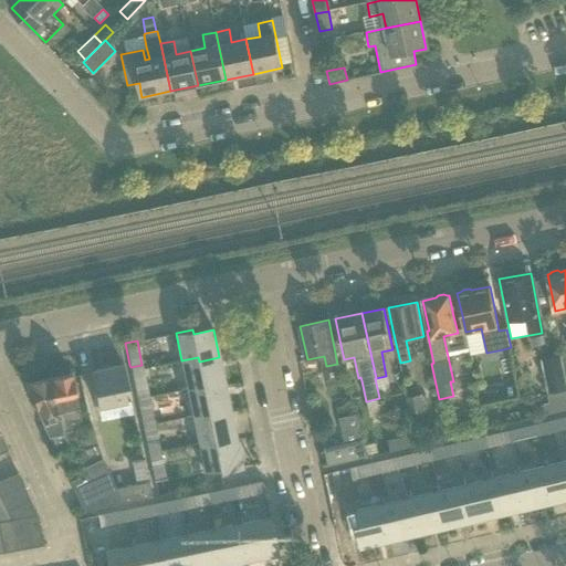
[(565,387),(559,356),(542,359),(548,392),(565,389),(565,387)]
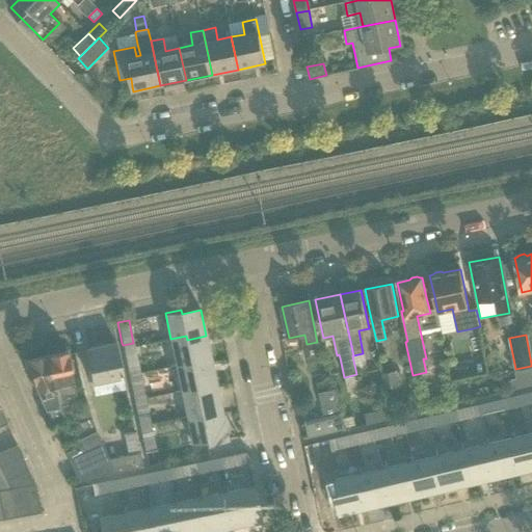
[(170,339),(176,365),(191,362),(192,366),(211,363),(206,336),(187,340),(186,336),(170,339)]
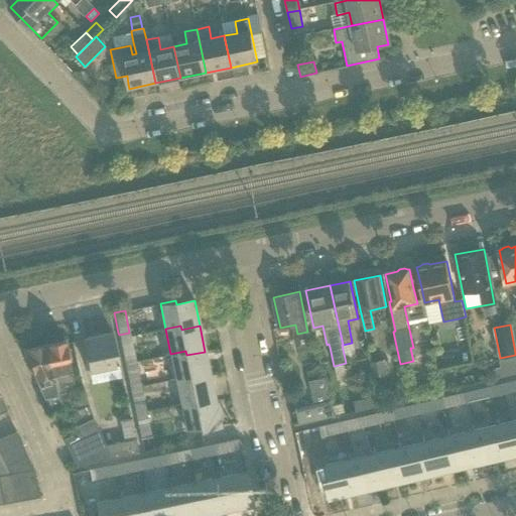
[(87,357),(90,371),(116,366),(114,354),(117,353),(113,332),(87,338),(91,356),(87,357)]
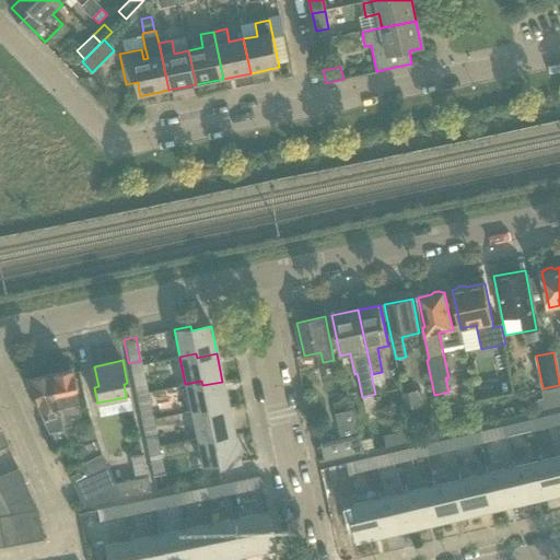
[(69,369),(47,373),(59,428),(62,428),(70,426),(68,417),(79,415),(69,369)]
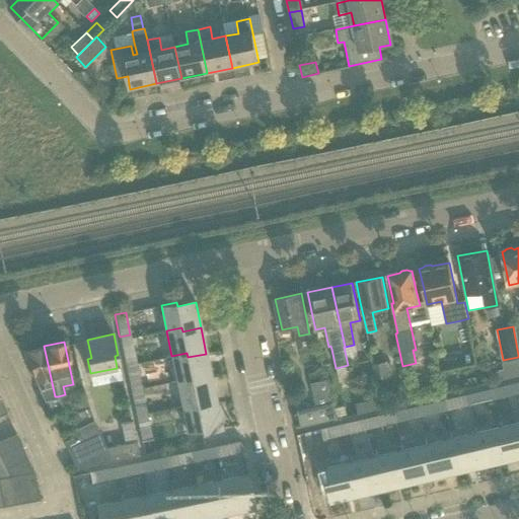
[(132,343),(121,345),(126,366),(136,364),(132,343)]
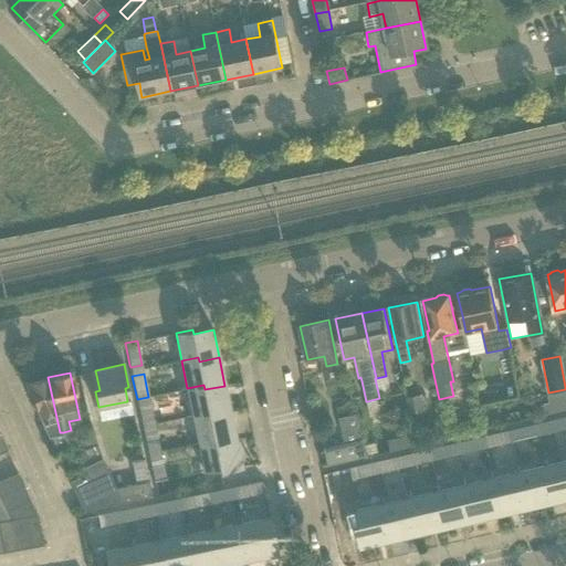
[(60,432),(48,377),(31,381),(28,387),(56,454),(71,449),(63,432),(60,432)]
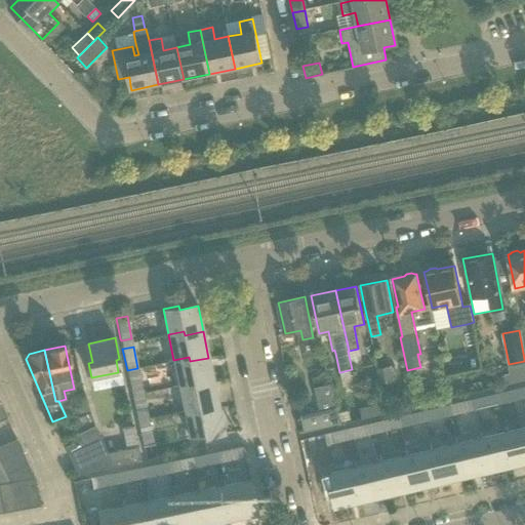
[(173,360),(178,385),(195,381),(195,386),(214,382),(208,358),(190,361),(189,357),(173,360)]
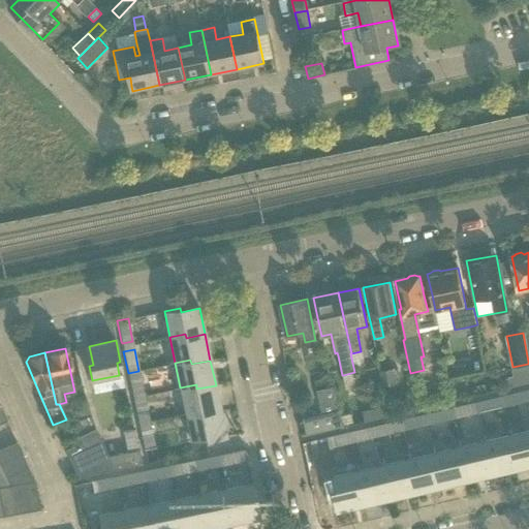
[(395,369),(379,372),(382,387),(398,384),(395,369)]
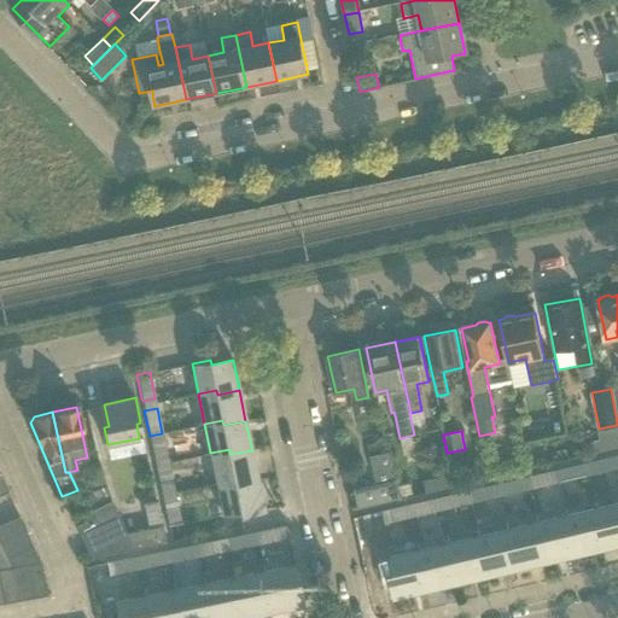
[(162,433),(150,436),(153,455),(155,460),(168,458),(162,433)]
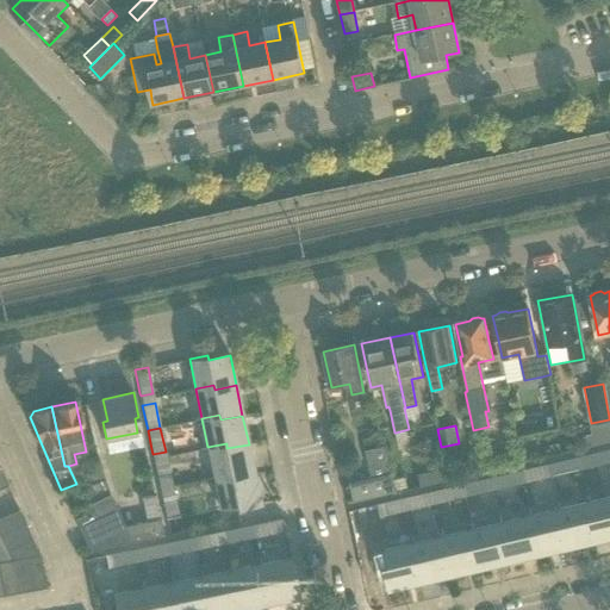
[(207,447),(215,478),(232,474),(234,479),(255,475),(249,444),(226,448),(226,443),(207,447)]
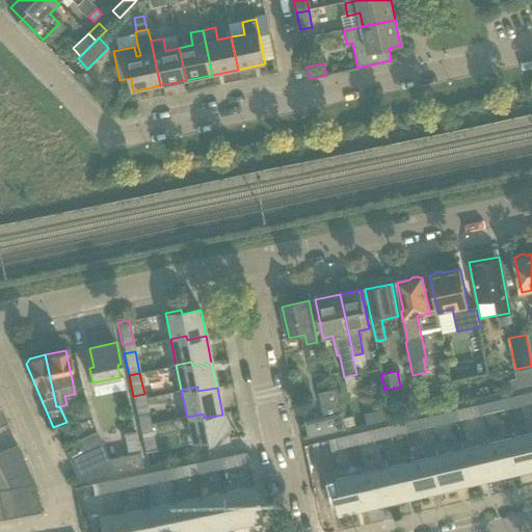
[(329,409),(340,407),(337,393),(326,395),(329,409)]
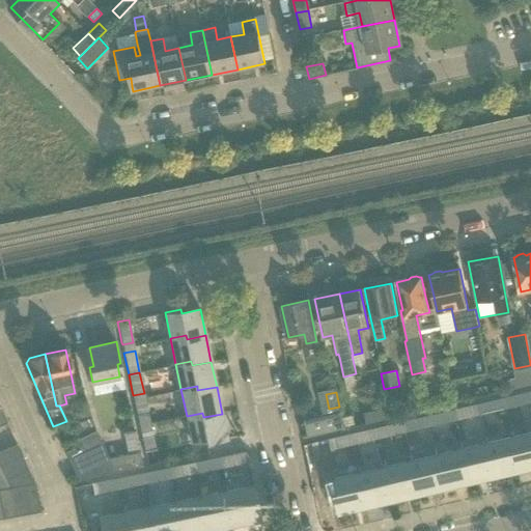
[(525,392),(504,397),(506,409),(528,403),(525,392)]
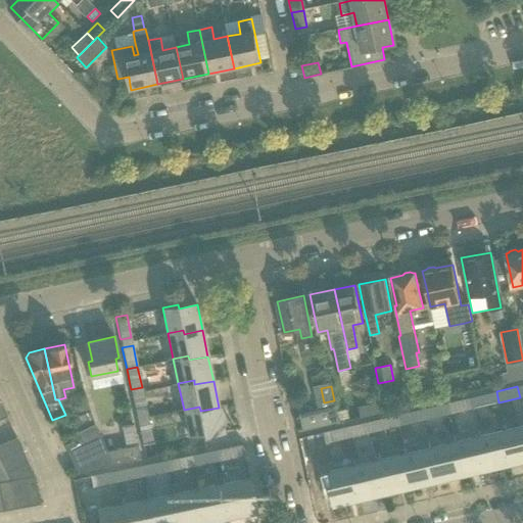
[(142,391),(132,393),(137,419),(148,417),(142,391)]
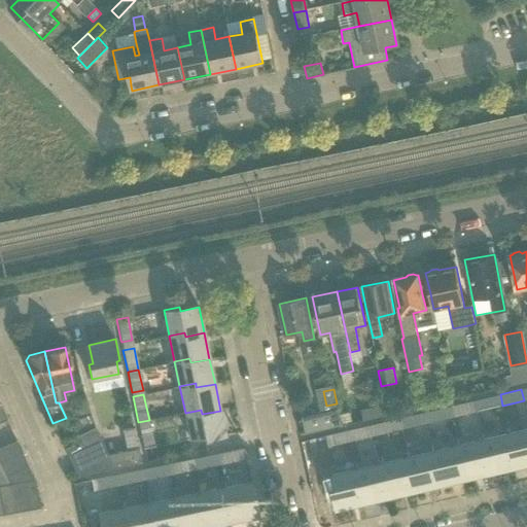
[(500,394),(479,399),(482,411),(502,406),(500,394)]
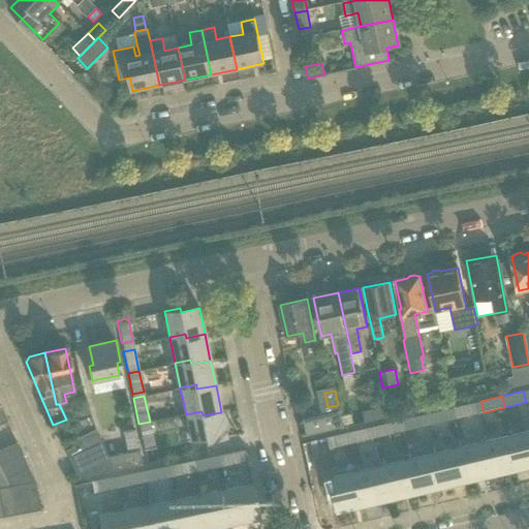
[(472,402),(452,407),(455,419),(475,414),(472,402)]
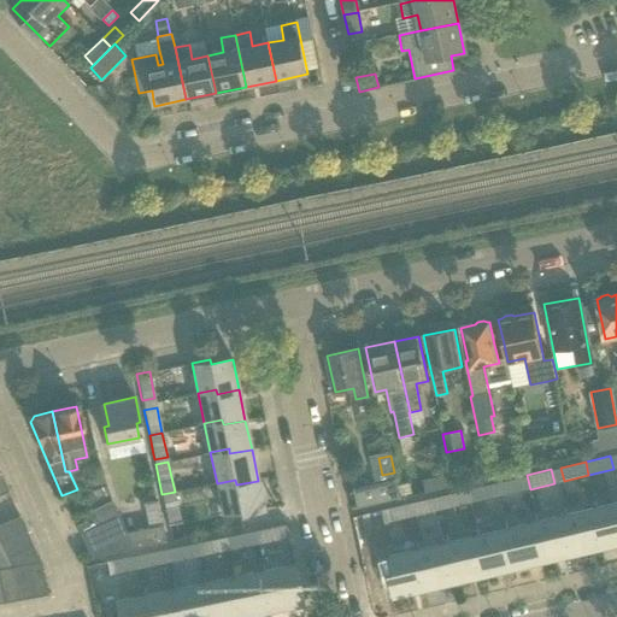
[(423,480),(427,493),(450,487),(447,474),(423,480)]
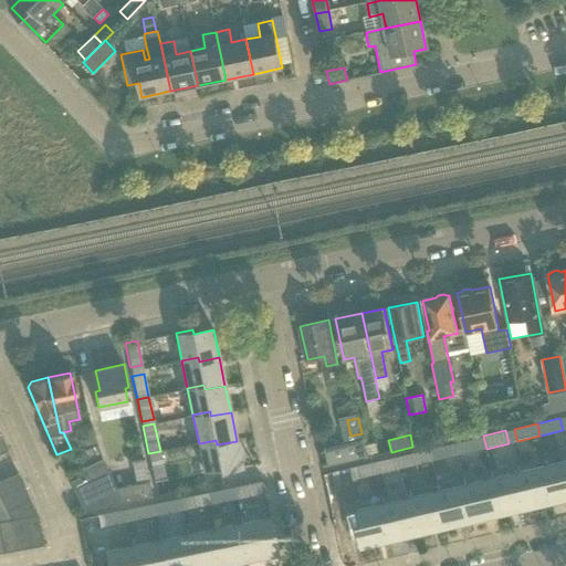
[(483,436),(460,441),(462,454),(486,449),(483,436)]
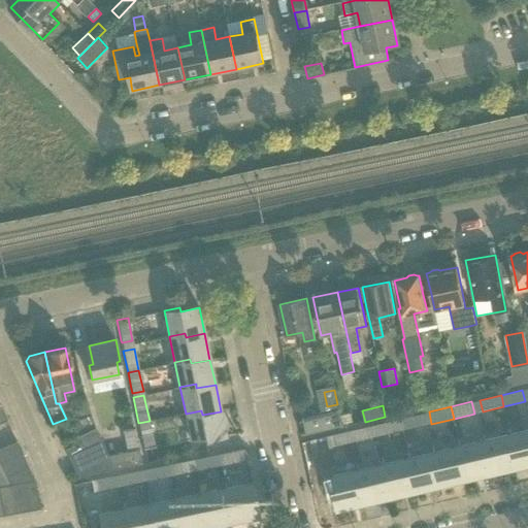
[(302,417),(306,434),(342,427),(338,409),(302,417)]
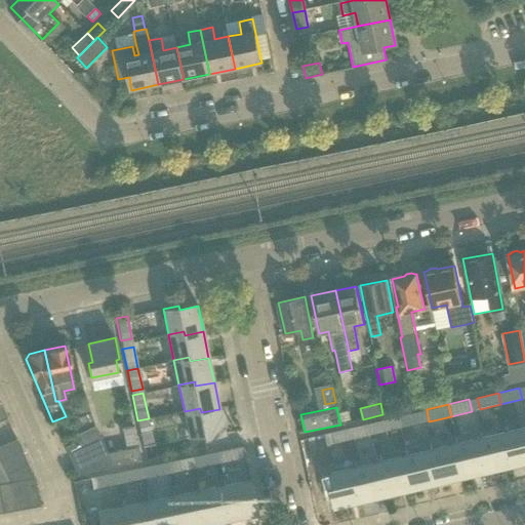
[(200,408),(185,411),(190,437),(203,434),(204,438),(225,434),(219,409),(201,412),(200,408)]
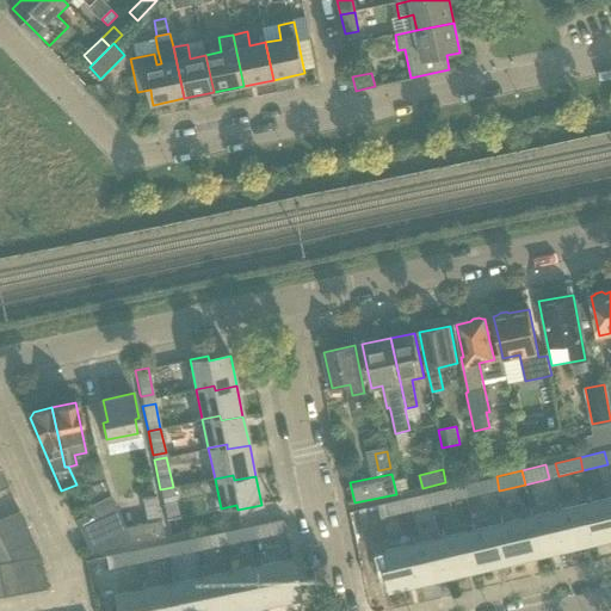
[(487,479),(463,485),(467,498),(491,492),(487,479)]
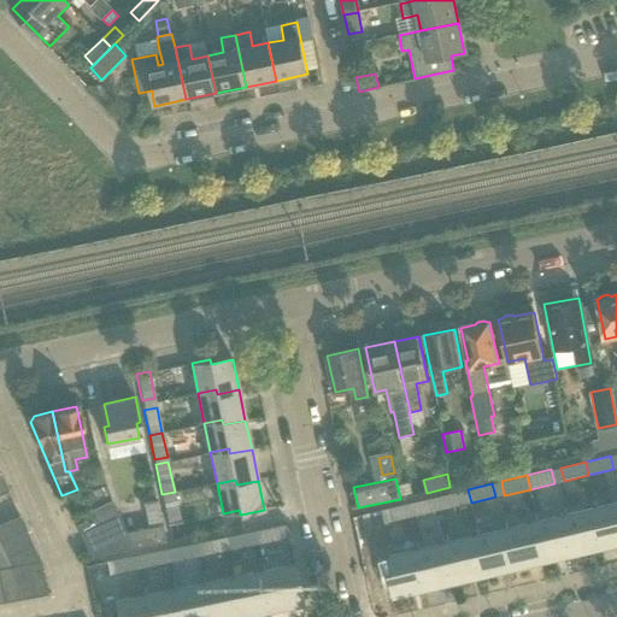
[(94,517),(75,526),(86,550),(89,557),(131,547),(125,533),(110,500),(105,487),(84,495),(92,510),(94,517)]
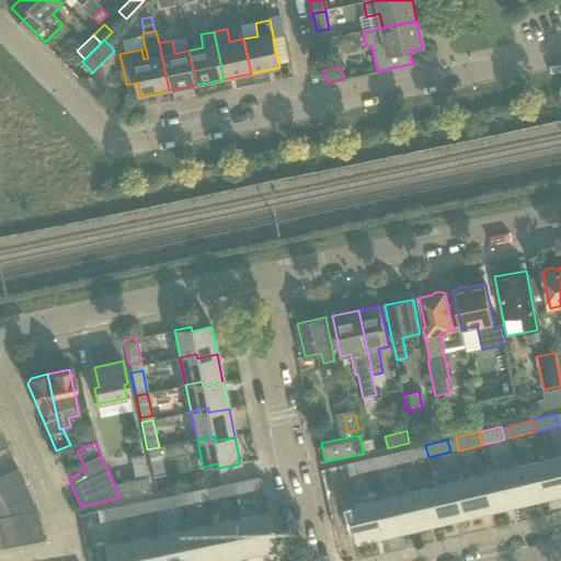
[(425,445),(402,450),(404,462),(428,457),(425,445)]
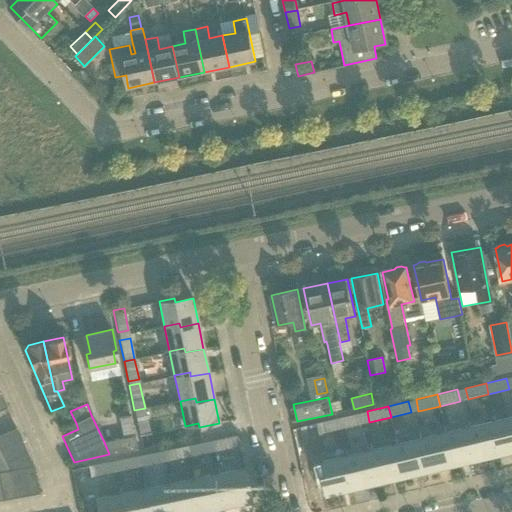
[(146,412),(135,414),(140,436),(150,434),(146,412)]
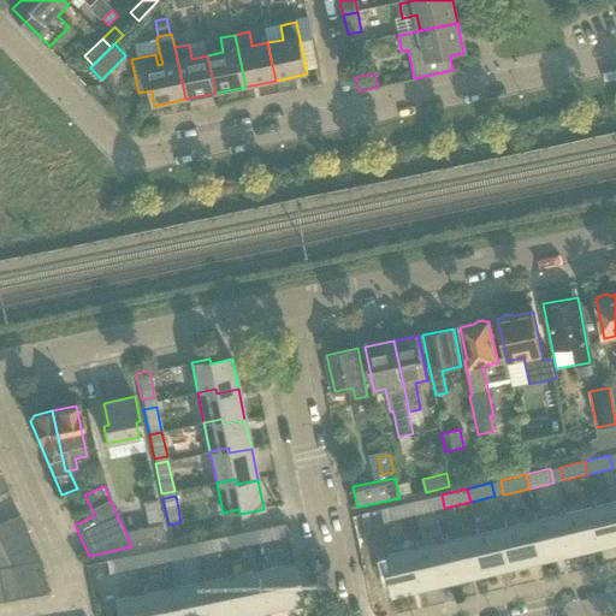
[(432,497),(408,502),(412,516),(434,510),(432,497)]
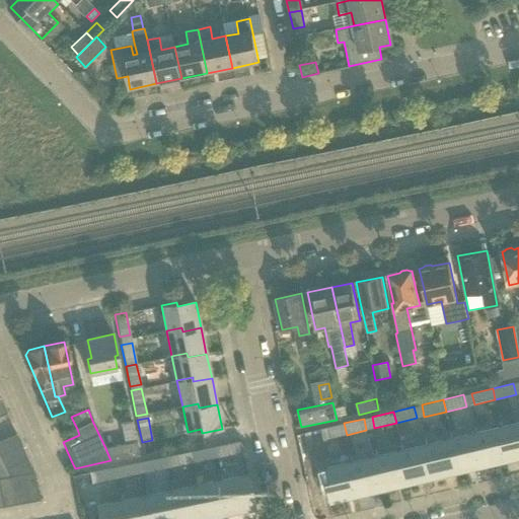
[(125,445),(105,448),(110,460),(112,461),(139,456),(136,443),(135,443),(131,422),(121,424),(125,445)]
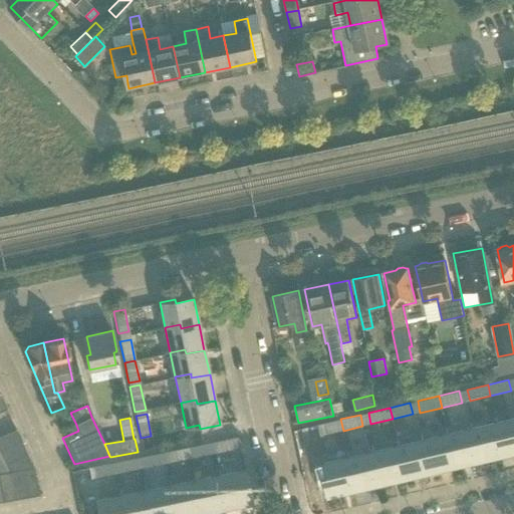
[(513,418),(497,423),(500,438),(496,439),(501,457),(513,453),(513,418)]
